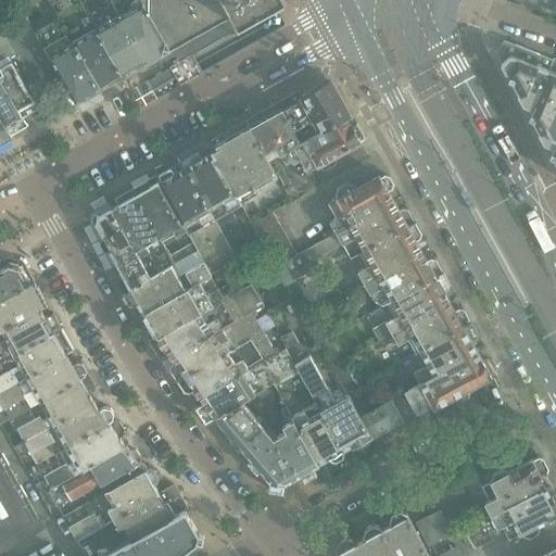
[(21,0),(27,10),(43,0),(21,0)]
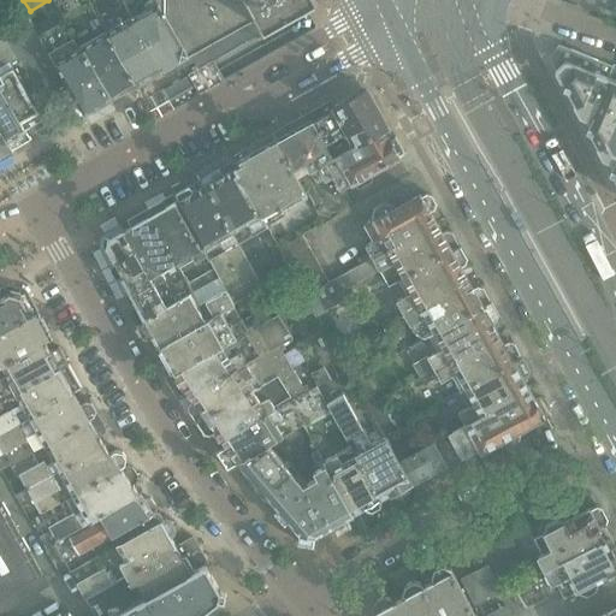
[(87,0),(53,0),(66,22),(80,47),(81,46),(110,99),(136,84),(87,0)]
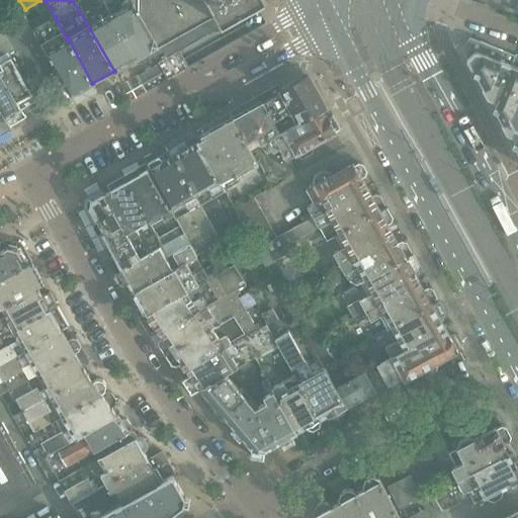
[(102,0),(73,0),(114,71),(135,59),(110,18),(112,16),(102,0)]
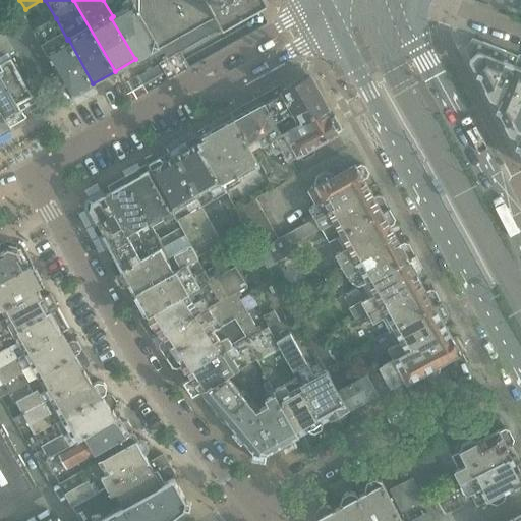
[(103,0),(113,16),(111,18),(135,59),(136,60),(152,51),(151,51),(159,47),(159,46),(160,46),(131,0),(103,0)]
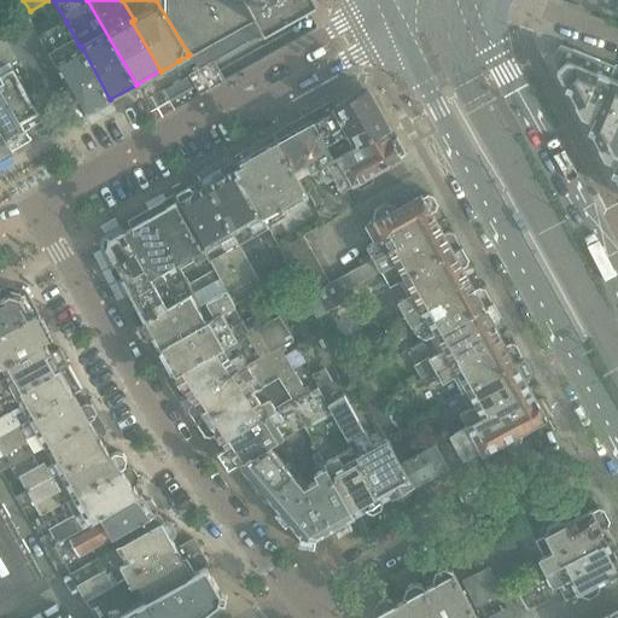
[(156,0),(190,54),(257,16),(264,27),(310,0),(156,0)]
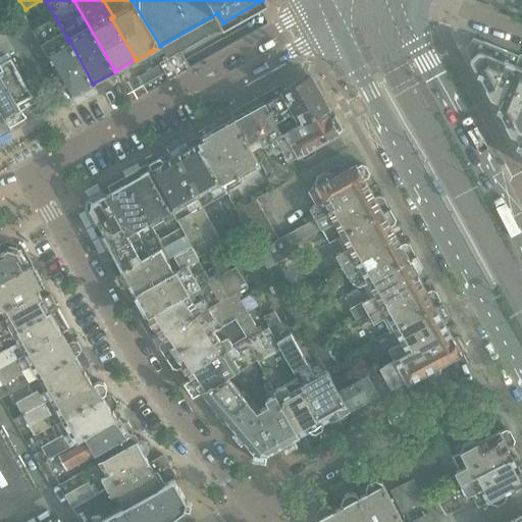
[(23,13),(5,23),(11,34),(10,34),(31,70),(36,80),(45,97),(60,88),(64,86),(50,60),(34,32),(23,13)]
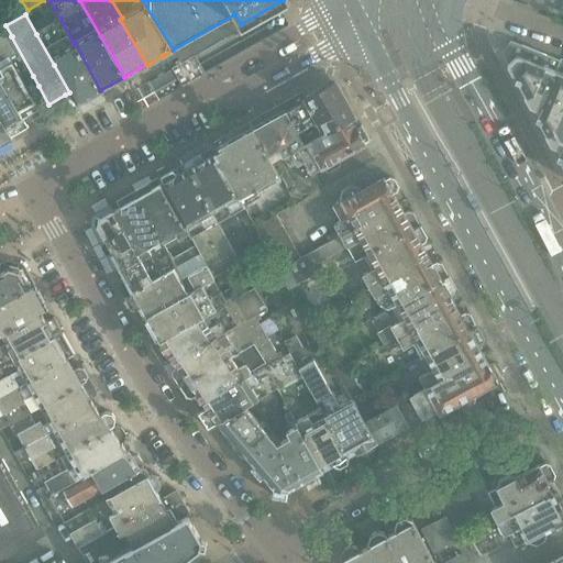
[(61,20),(36,34),(54,65),(69,92),(75,102),(76,105),(77,106),(101,91),(100,90),(74,42),(73,43),(61,20)]
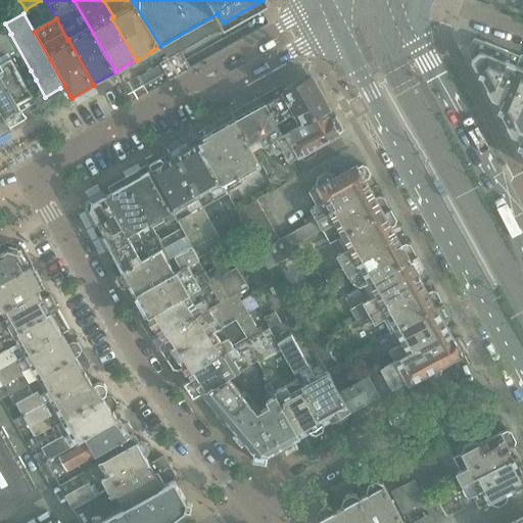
[(13,49),(7,38),(5,34),(0,37),(0,111),(9,128),(26,119),(20,110),(36,102),(21,76),(9,52),(13,49)]
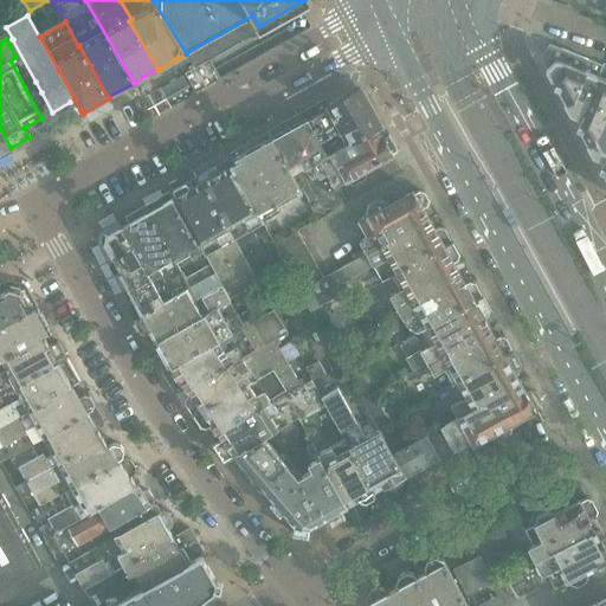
[(605,79),(599,77),(604,65),(601,65),(561,49),(561,50),(549,45),(545,52),(541,56),(541,57),(546,65),(605,176),(605,79)]
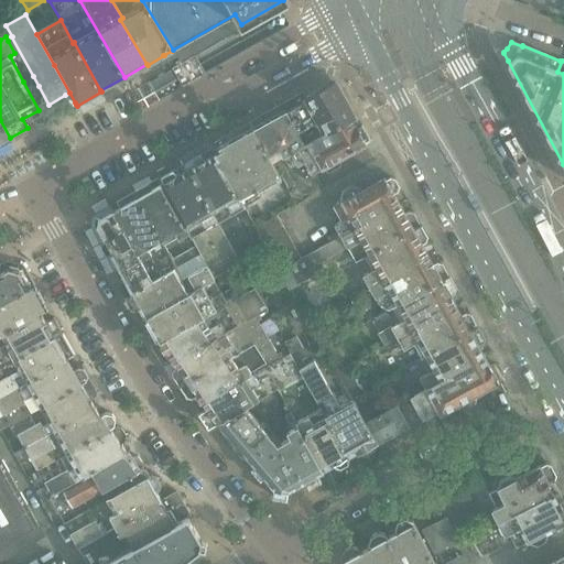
[(271,162),(281,155),(355,117),(338,87),(337,88),(329,86),(329,85),(305,98),(305,100),(301,104),(299,99),(288,106),(291,109),(285,112),(283,108),(271,115),(273,119),(269,121),(267,117),(251,126),(271,162)]
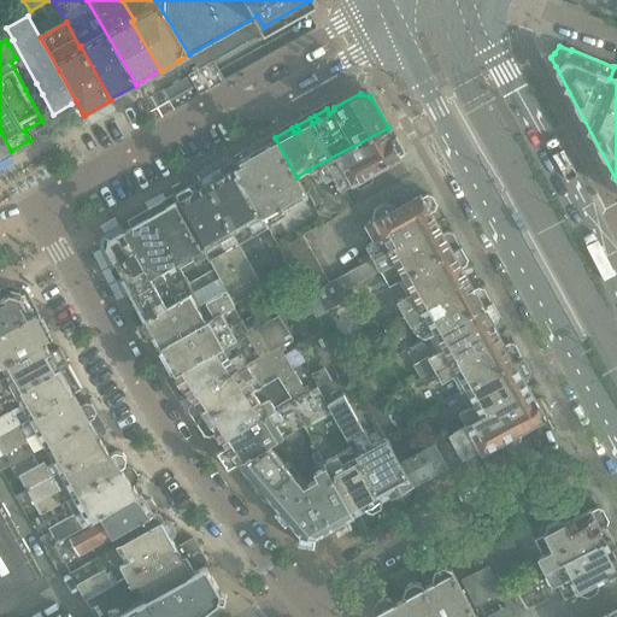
[(372,174),(403,157),(401,153),(404,152),(395,137),(393,139),(388,128),(307,170),(311,176),(318,172),(324,182),(335,200),(346,194),(344,189),(350,187),(359,189),(370,183),(372,174)]
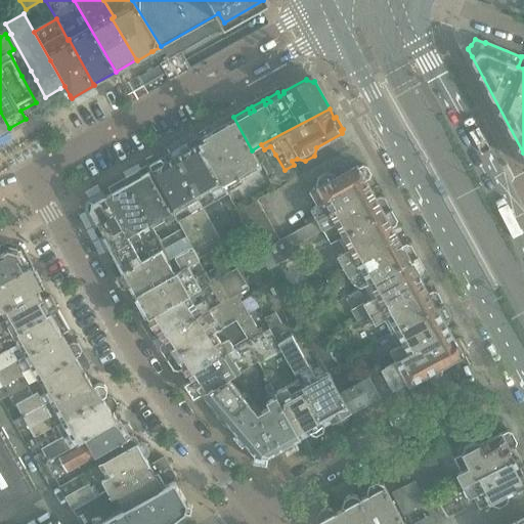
[(0,134),(10,129),(9,128),(0,112),(0,134)]
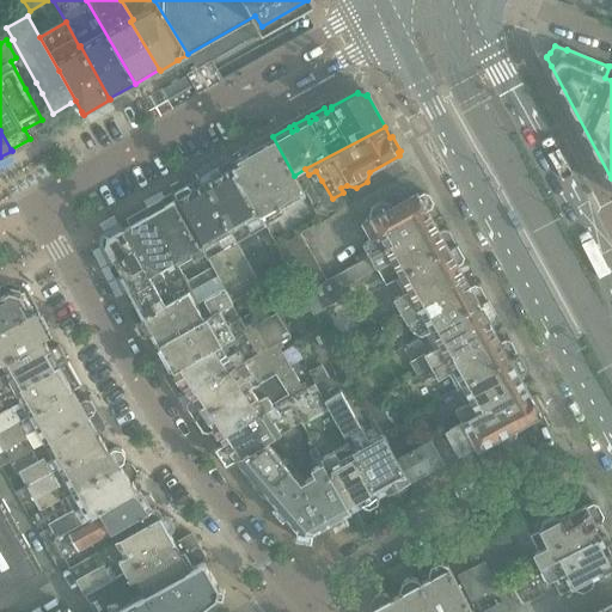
[(256,150),(249,154),(248,154),(246,151),(231,160),(264,224),(281,213),(277,204),(303,190),(294,176),(273,136),(255,147),(256,150)]
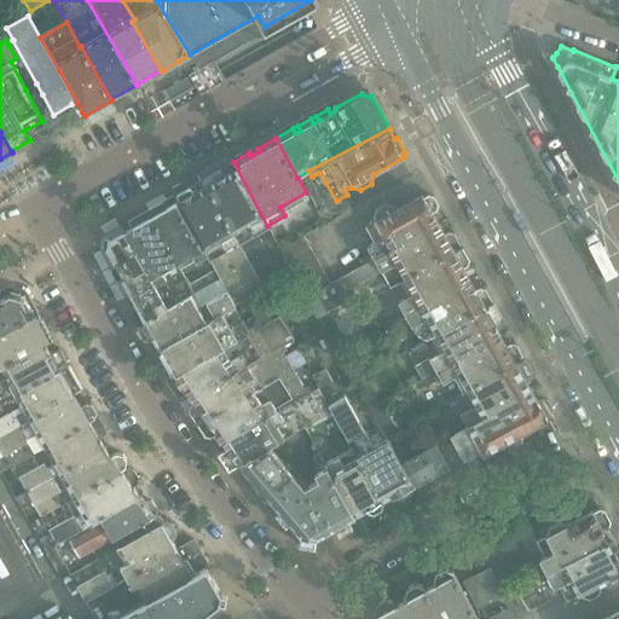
[(209,175),(203,179),(238,244),(268,229),(267,226),(233,162),(230,163),(209,175)]
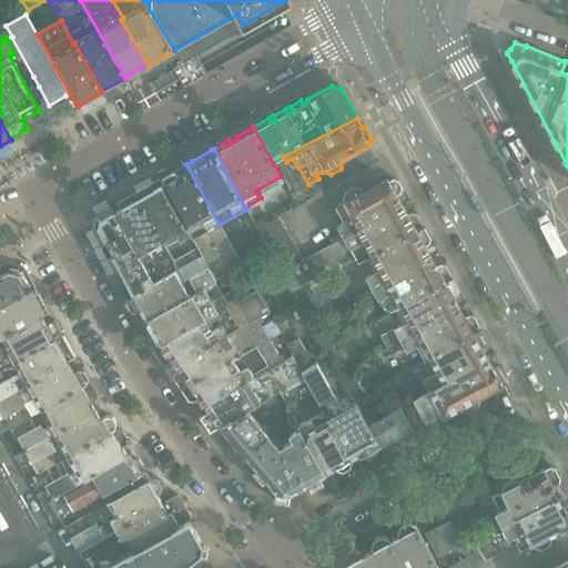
[(186,164),(159,180),(188,234),(191,240),(196,249),(201,256),(206,267),(213,281),(242,265),(219,224),(186,164)]
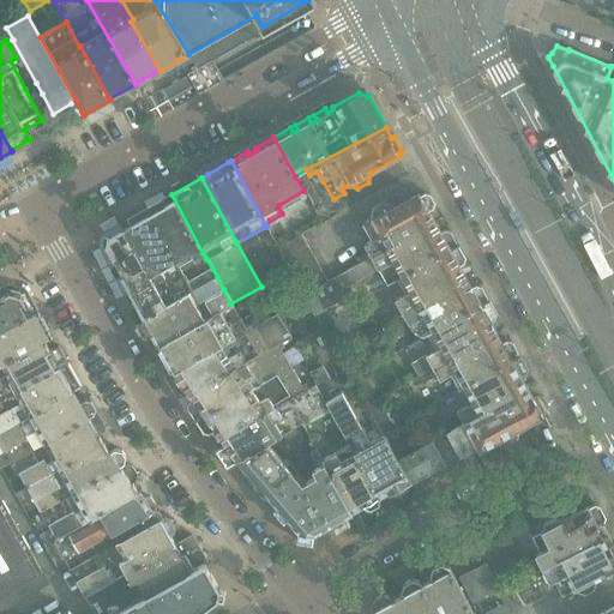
[(162,199),(146,209),(174,259),(190,251),(194,258),(203,253),(172,194),(169,196),(162,199)]
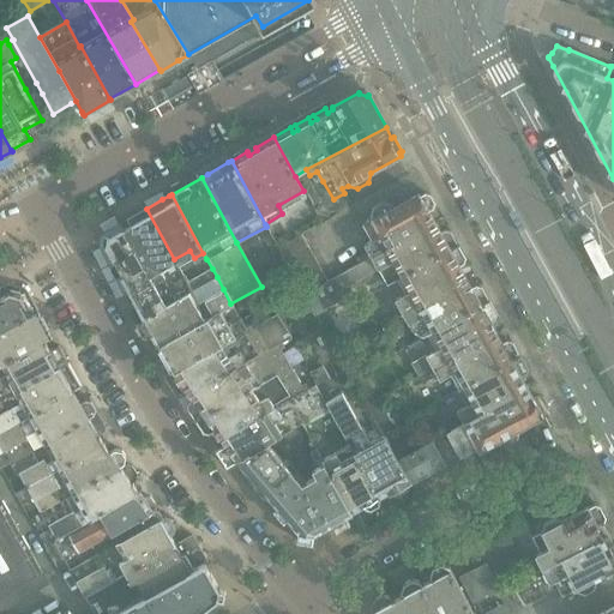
[(367,254),(356,260),(359,265),(434,224),(434,223),(429,215),(427,211),(432,209),(434,203),(429,196),(423,194),(420,197),(419,194),(391,210),(390,208),(381,205),(374,209),(369,217),(372,221),(363,227),(372,242),(363,247),(367,254)]
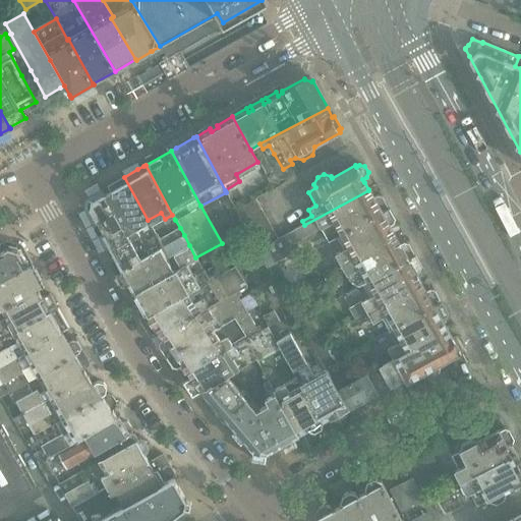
[(110,191),(104,195),(129,239),(138,234),(135,227),(148,220),(124,177),(111,184),(110,191)]
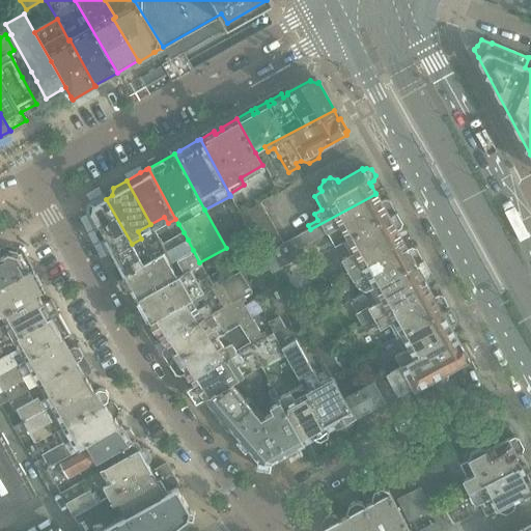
[(87,204),(85,212),(86,214),(86,215),(93,229),(99,239),(107,255),(112,267),(113,266),(114,266),(117,263),(123,274),(142,263),(137,253),(132,244),(106,199),(103,194),(89,201),(89,202),(88,202),(87,204)]
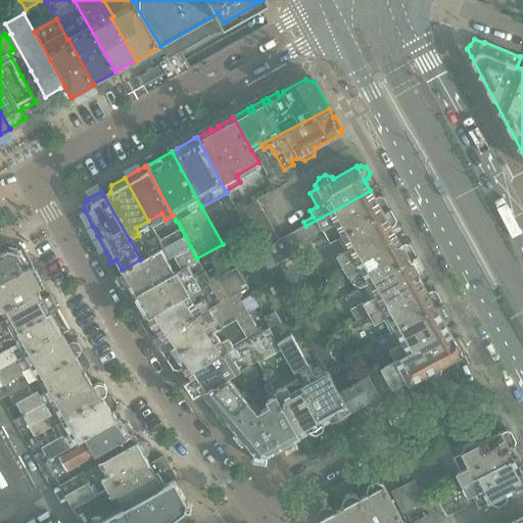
[(305,226),(283,238),(289,248),(321,230),(329,245),(334,242),(341,238),(390,210),(384,198),(378,196),(375,199),(374,197),(370,191),(305,226)]
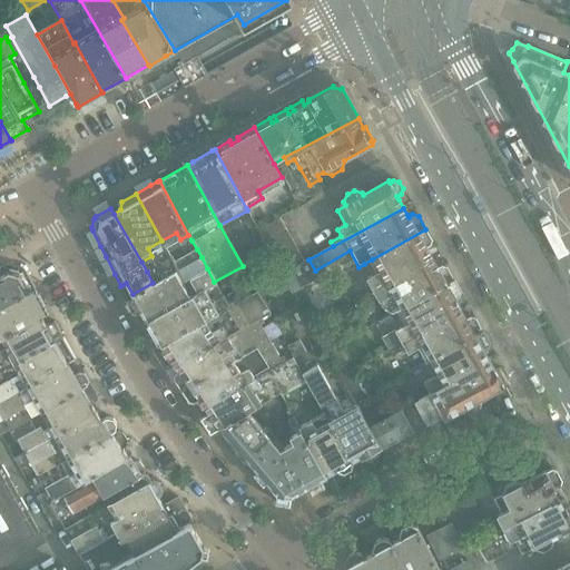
[(279,218),(258,229),(264,241),(285,229),(279,218)]
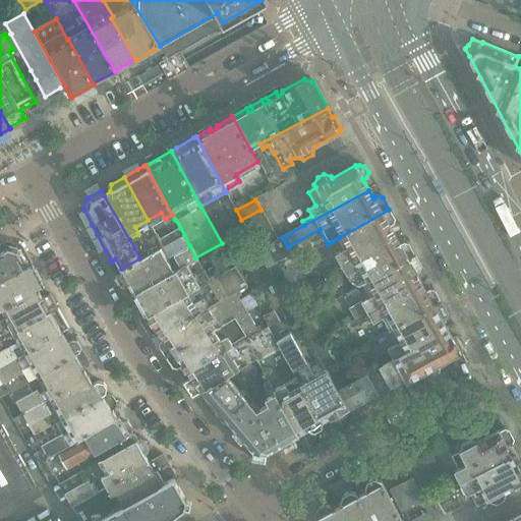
[(261,210),(241,220),(247,230),(267,219),(261,210)]
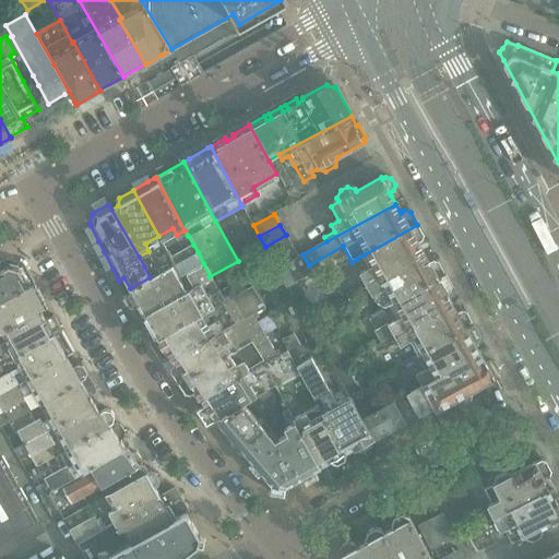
[(365,254),(357,259),(365,272),(359,275),(366,286),(424,254),(419,246),(417,242),(421,240),(423,235),(417,225),(365,254)]
